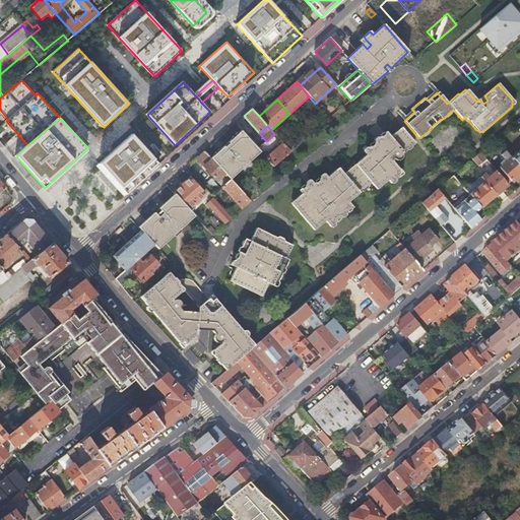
[(386,133),(381,137),(390,146),(383,152),(374,143),(363,152),(367,156),(344,176),(338,170),(327,179),(324,176),(313,186),(319,193),(313,199),(307,191),(291,205),(314,232),(326,222),(328,224),(332,220),(334,223),(342,217),(339,214),(343,211),(345,214),(352,208),(349,203),(372,184),(377,190),(392,177),(395,180),(399,177),(399,176),(400,173),(400,171),(399,171),(391,160),(393,158),(394,159),(396,160),(399,160),(400,160),(401,158),(402,157),(402,155),(401,152),(402,151),(403,152),(414,143),(401,128),(390,138),(386,133)]
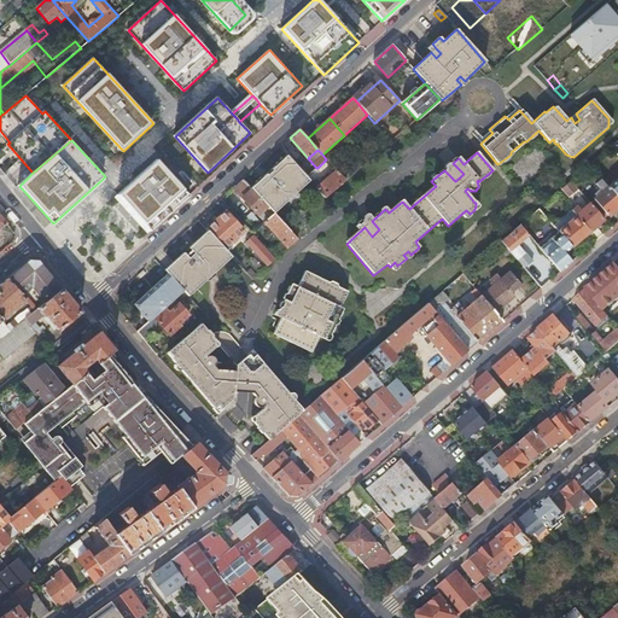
[(267,207),(273,214),(274,214),(285,204),(281,199),(295,188),(298,193),(309,182),(286,156),(251,188),(263,202),(267,207)]
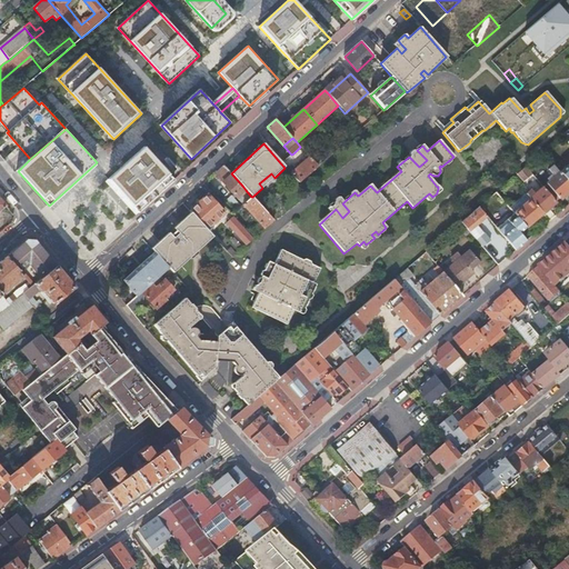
[(145,147),(109,180),(139,213),(175,180),(160,163),(145,147)]
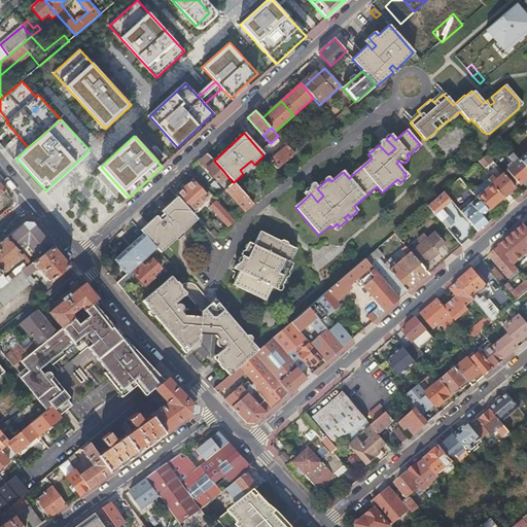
[(275,145),(282,140),(278,136),(272,142),(275,145)]
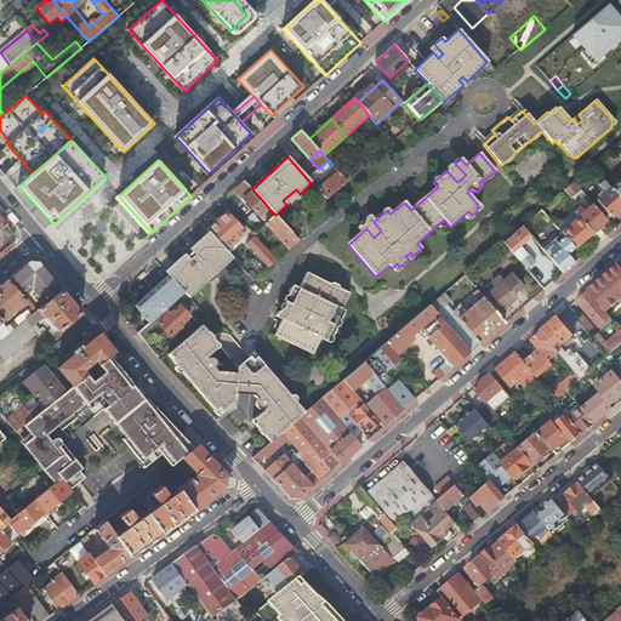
[(466,175),(455,164),(446,171),(457,182),(466,175)]
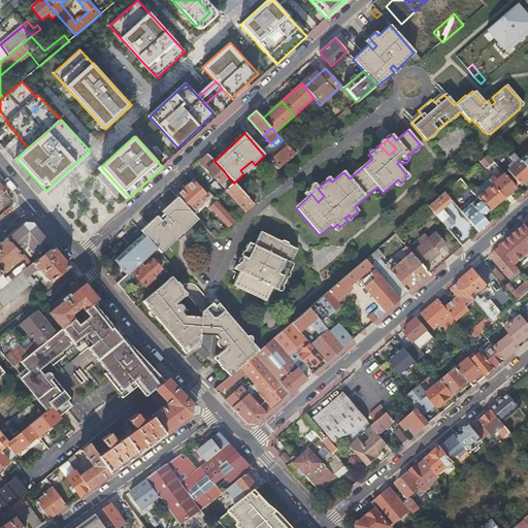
[(291,143),(288,146),(295,155),(298,153),(291,143)]
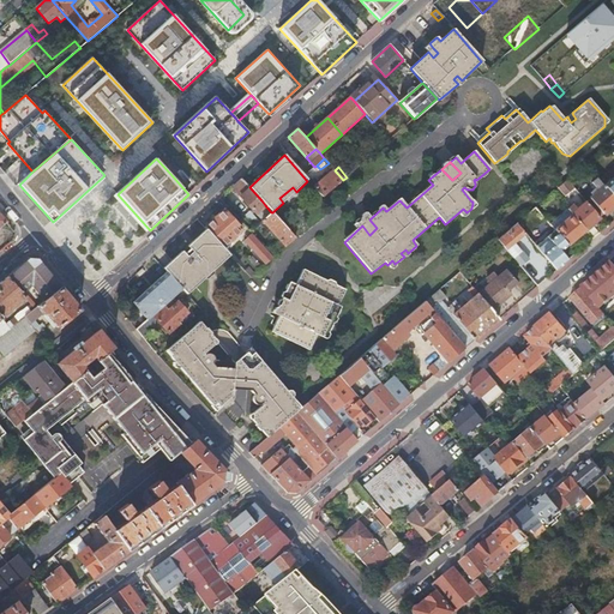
[(314,188),(323,198),(343,180),(335,170),(314,188)]
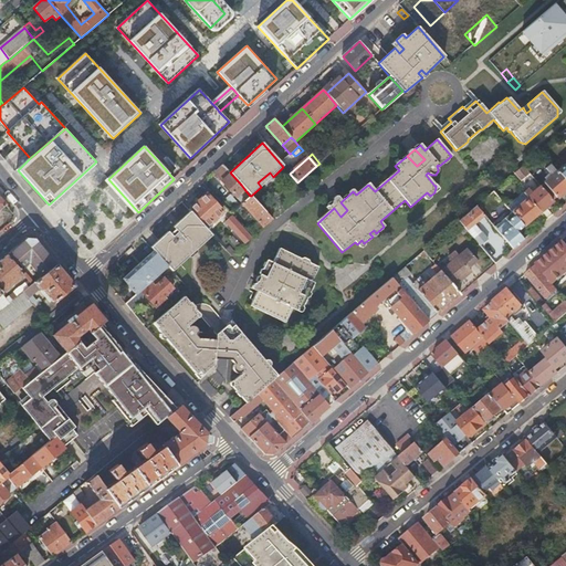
[(565,181),(557,171),(551,164),(545,168),(549,174),(545,178),(547,180),(544,182),(557,197),(565,189),(565,181)]
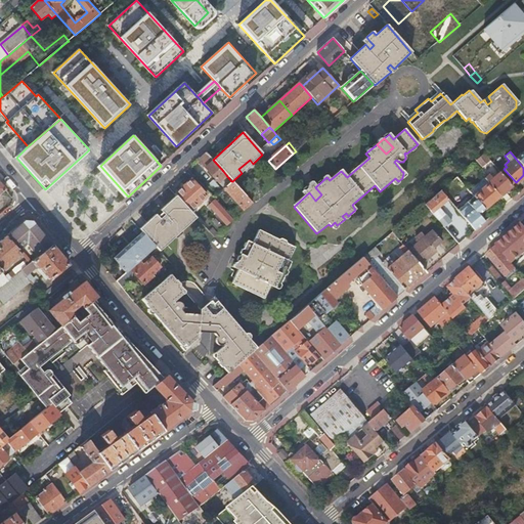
[(207,153),(199,160),(215,178),(223,171),(213,160),(207,153)]
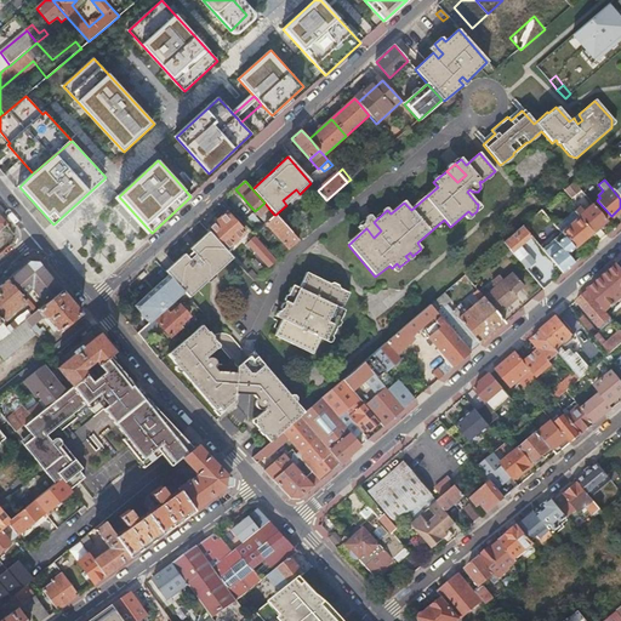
[(585,194),(574,182),(564,191),(575,203),(585,194)]
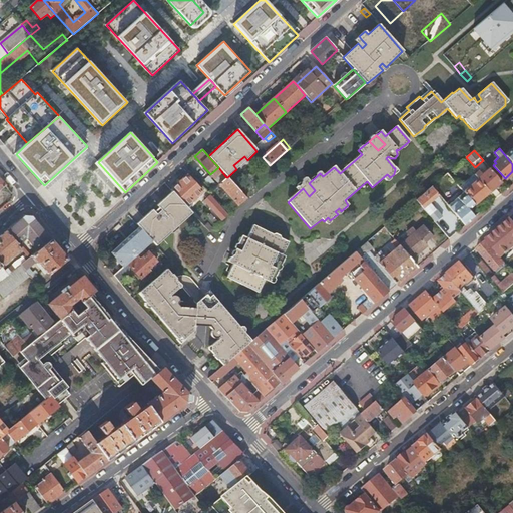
[(233,165),(236,169),(242,164),(247,160),(244,156),(233,165)]
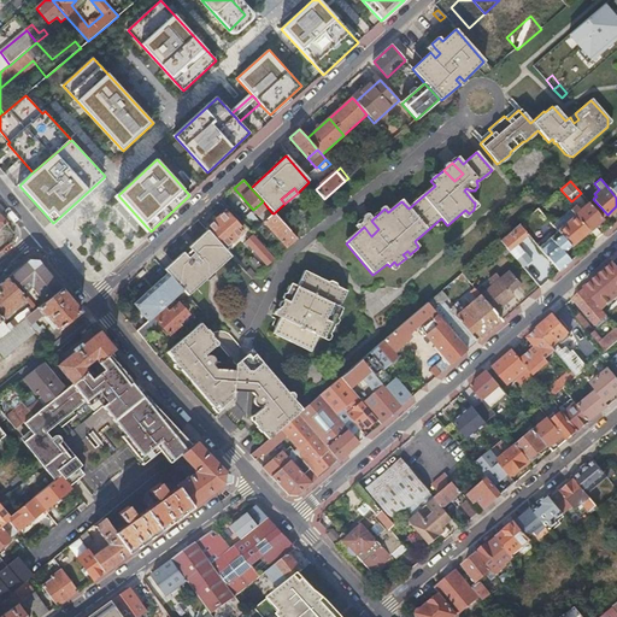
[(550,199),(542,205),(546,210),(553,203),(550,199)]
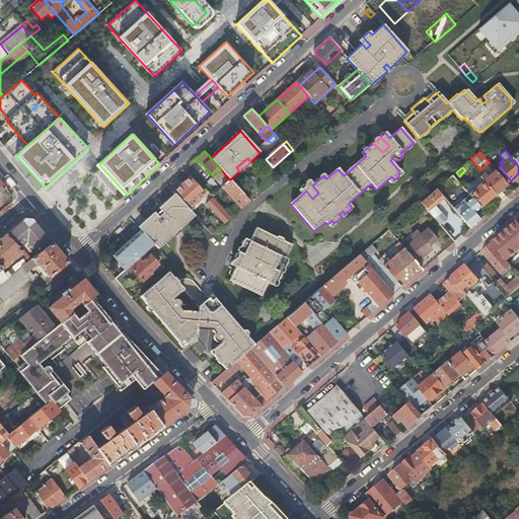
[(511,180),(499,167),(496,170),(507,183),(511,180)]
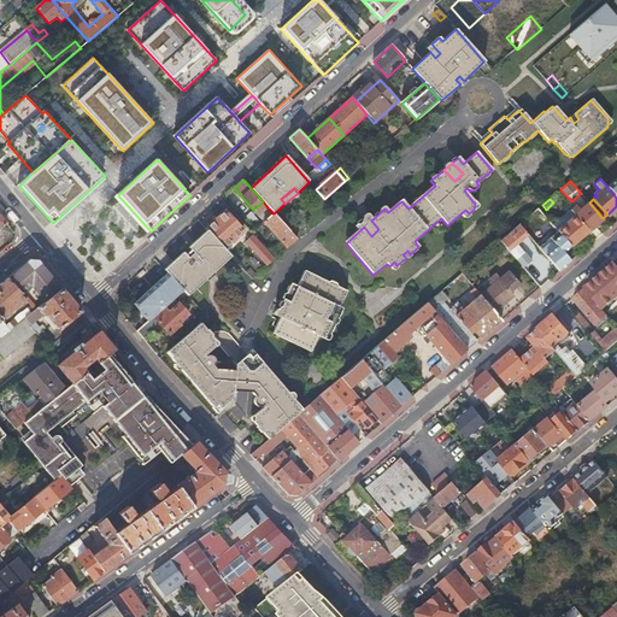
[(253,210),(257,215),(266,206),(263,201),(253,210)]
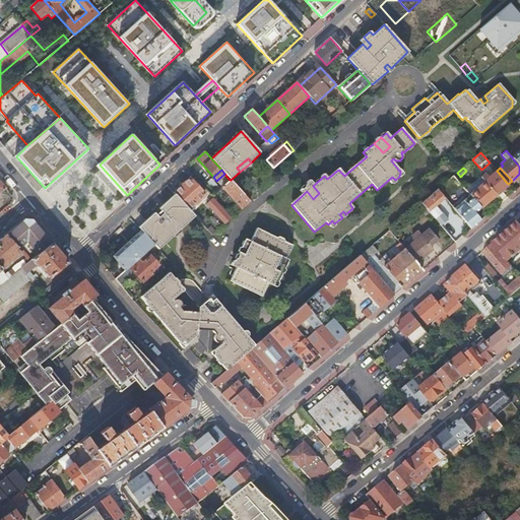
[(508,184),(497,171),(489,177),(485,174),(481,177),(485,181),(497,194),(508,184)]
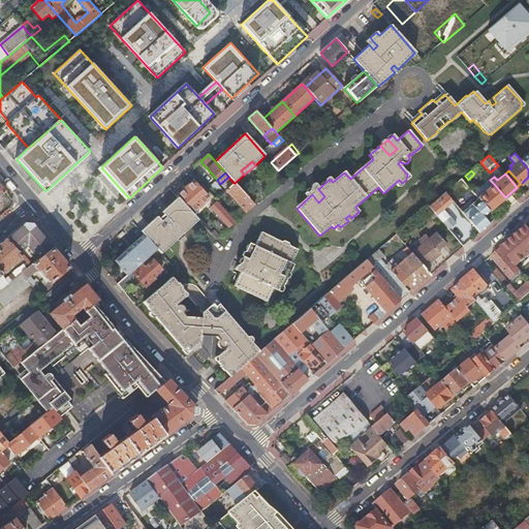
[(220,184),(225,190),(234,183),(228,177),(220,184)]
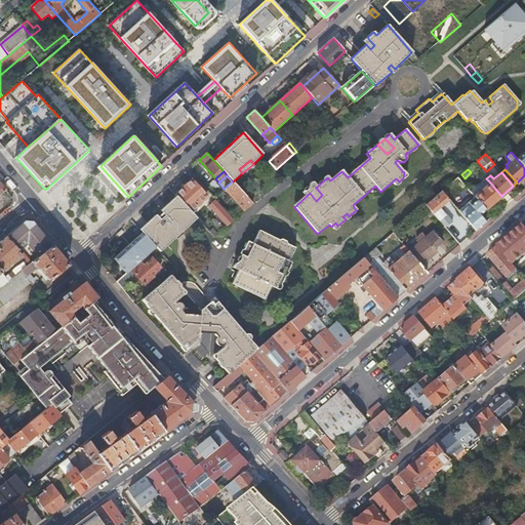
[(457,177),(441,192),(446,197),(456,188),(462,183),(457,177)]
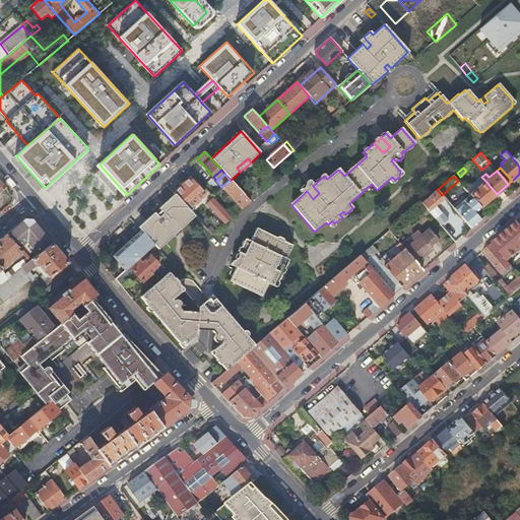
[(174,193),(176,195),(189,209),(205,195),(191,179),(174,193)]
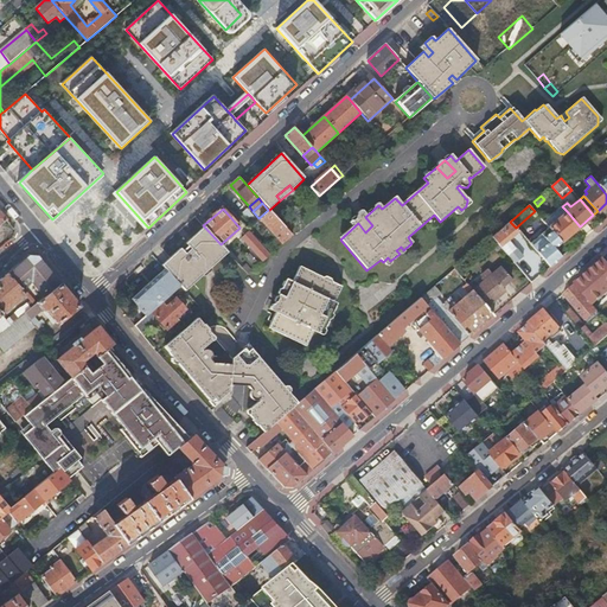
[(268,210),(259,218),(282,244),(292,237),(269,210),(268,210)]
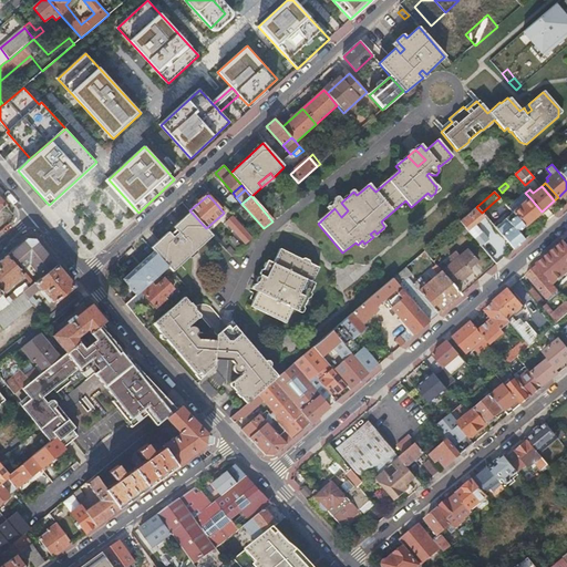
[(500,197),(493,203),(506,218),(513,213),(509,209),(503,202),(500,197)]
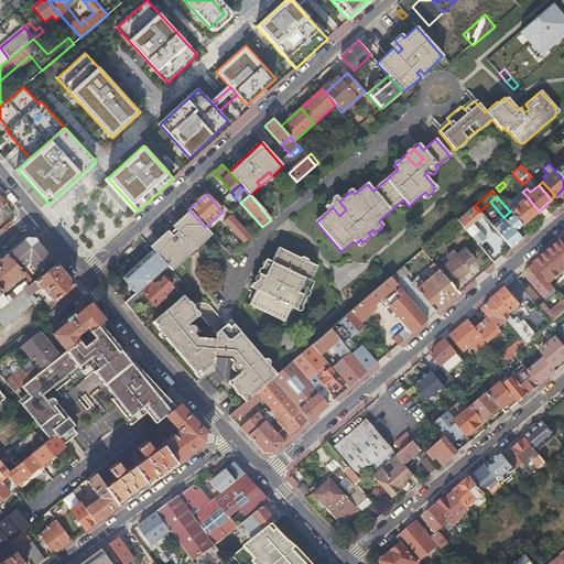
[(539,225),(545,219),(540,213),(539,210),(527,196),(514,207),(510,212),(521,225),(532,216),(539,225)]
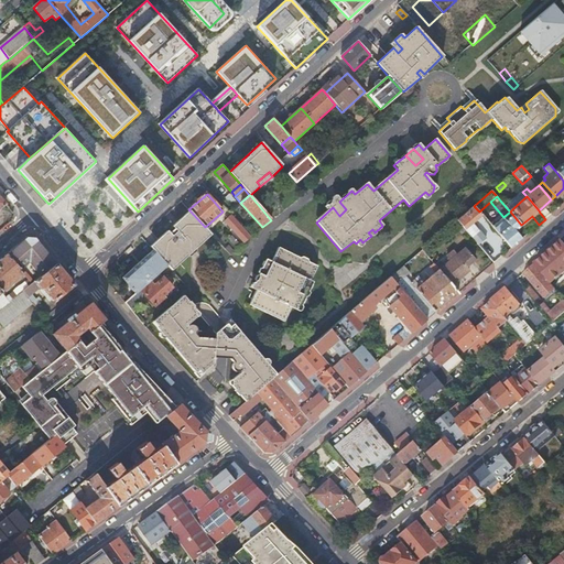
[(329,204),(333,207),(339,216),(346,209),(339,202),(336,198),(329,204)]
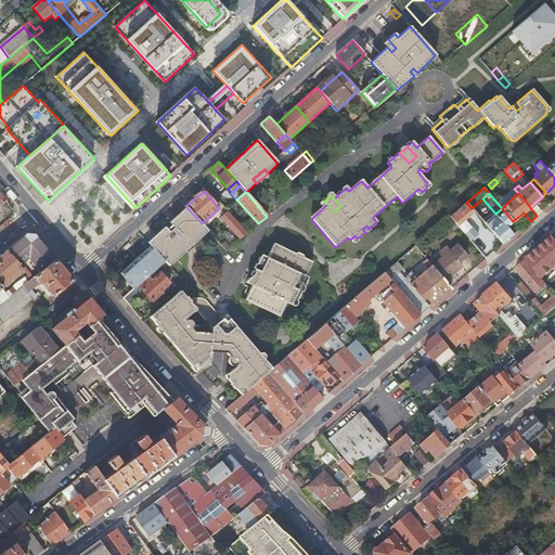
[(494,195),(492,197),(499,205),(501,203),(494,195)]
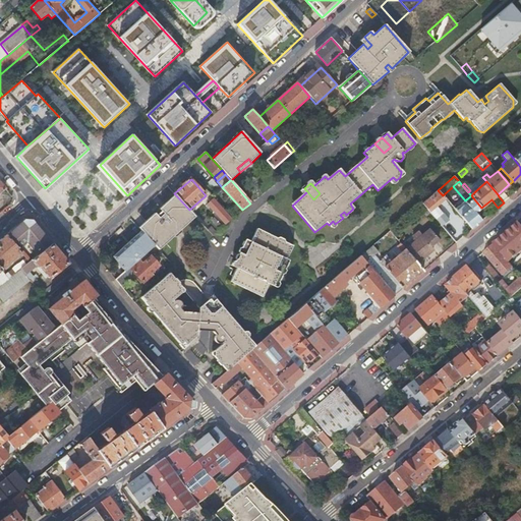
[(504,203),(509,197),(503,189),(498,194),(504,203)]
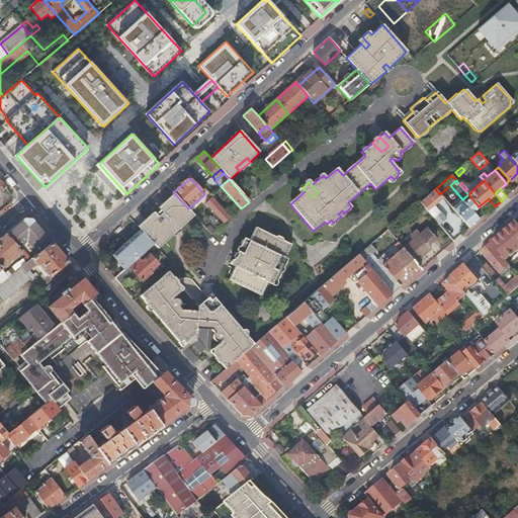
[(435,189),(423,199),(420,202),(439,226),(444,221),(432,206),(443,197),(440,194),(435,189)]
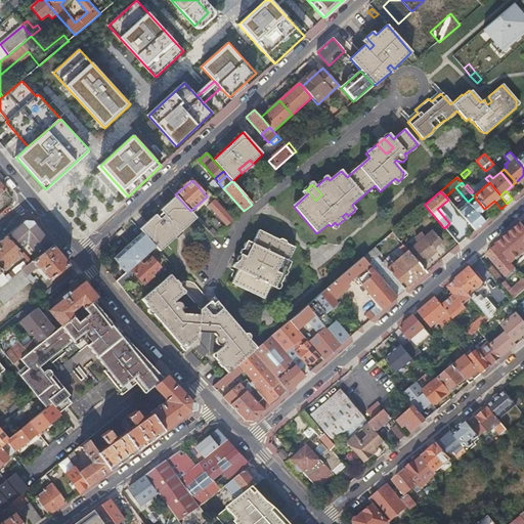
[(177,197),(140,230),(142,232),(156,247),(159,251),(173,238),(170,234),(179,226),(183,229),(195,218),(190,211),(177,197)]
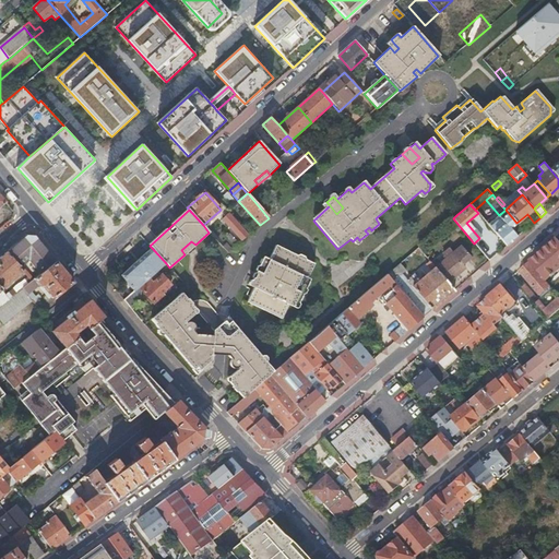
[(248,236),(229,214),(224,218),(228,224),(227,224),(241,241),(248,236)]
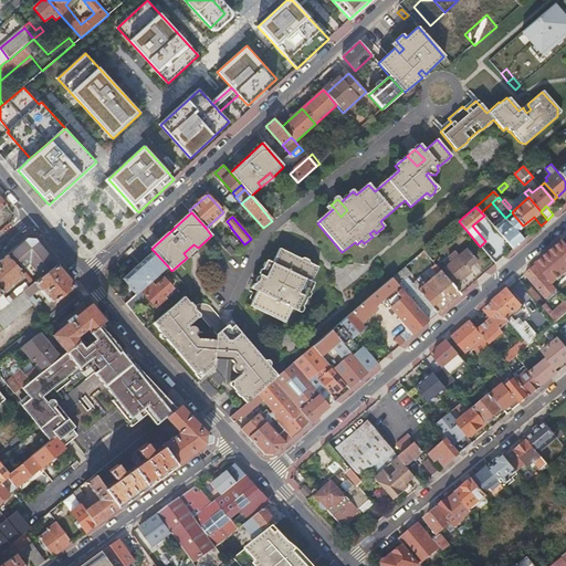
[(501,234),(513,249),(524,240),(512,226),(501,234)]
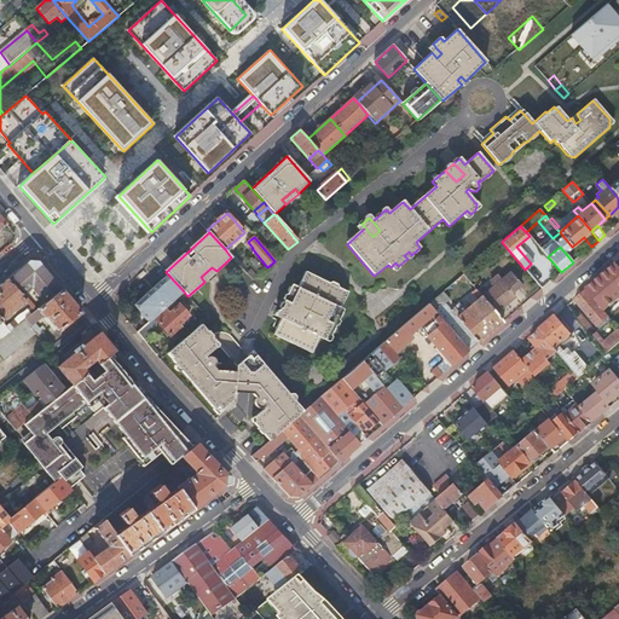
[(44,304),(61,289),(38,261),(28,261),(7,279),(21,296),(32,288),(44,304)]
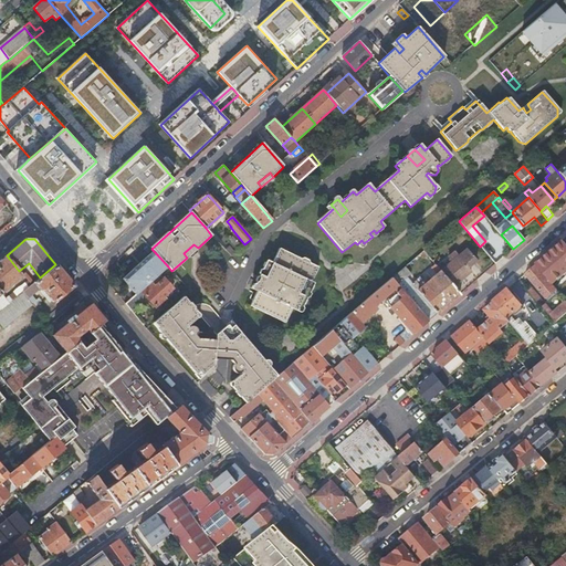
[(565,272),(565,243),(564,241),(536,265),(553,284),(565,272)]
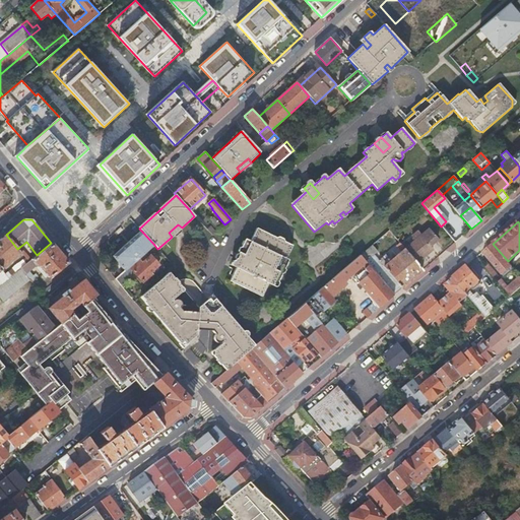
[(169,233),(172,237),(177,233),(182,228),(178,224),(169,233)]
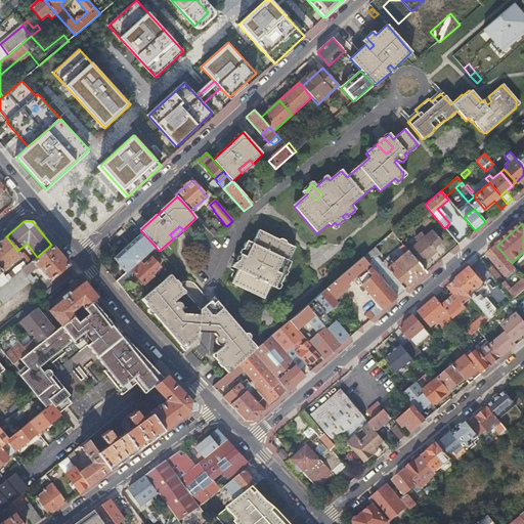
[(207,230),(213,237),(217,234),(210,227),(207,230)]
